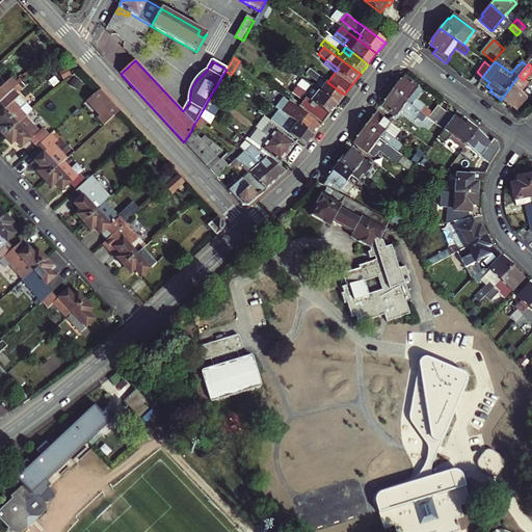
[(313,87),(321,78),(311,70),(308,75),(311,77),(307,82),(310,85),(313,87)]
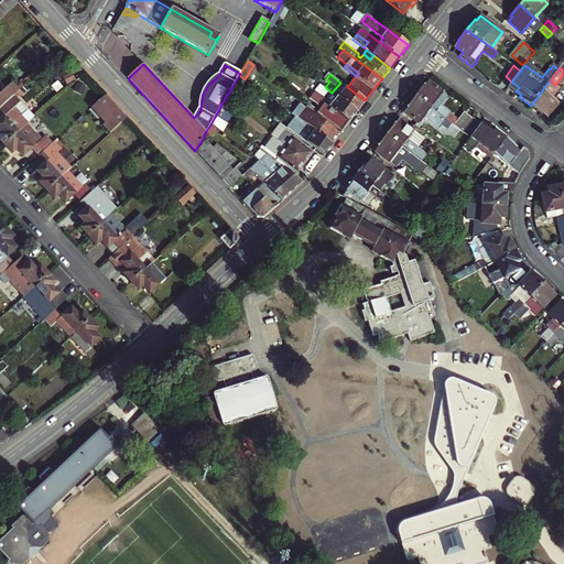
[(238,91),(245,79),(239,75),(231,88),(238,91)]
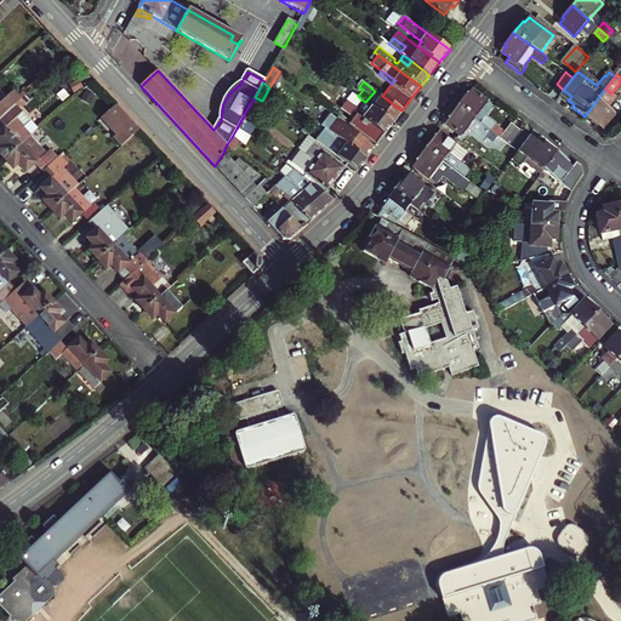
[(517,151),(529,135),(520,129),(519,129),(510,121),(502,129),(485,117),(494,106),(473,90),(469,95),(467,93),(457,106),(480,124),(491,132),(499,137),(506,143),(517,151)]
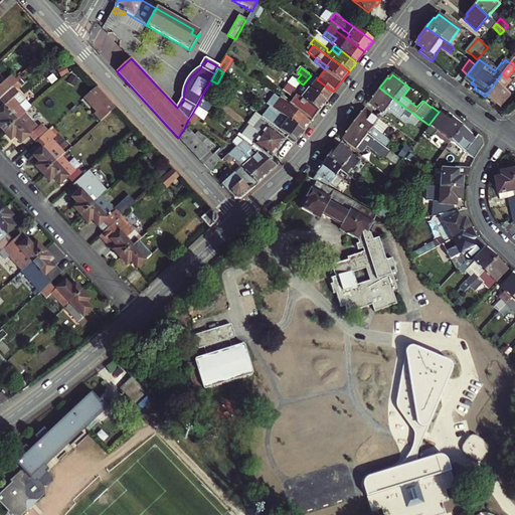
[(474,79),(467,74),(464,79),(471,84),(471,83),(474,79)]
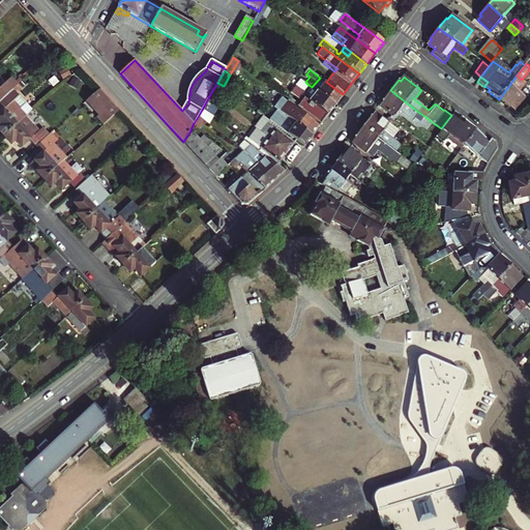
[(343,94),(326,82),(320,78),(312,87),(335,105),(343,94)]
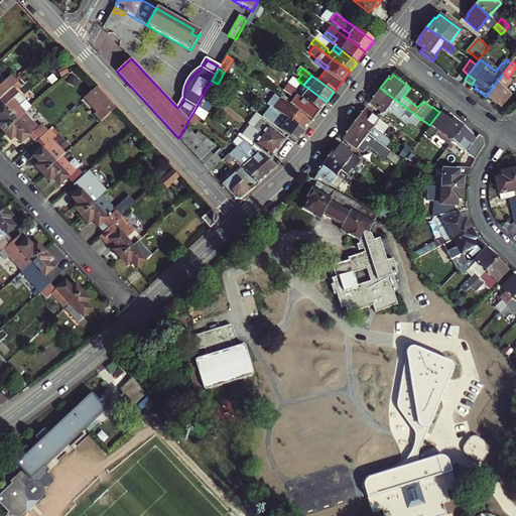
[(0,98),(12,87),(17,83),(11,77),(0,86),(0,98)]
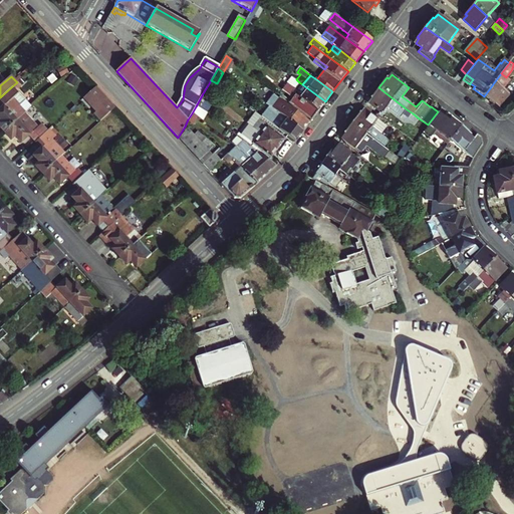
[(294,89),(299,82),(296,79),(294,78),(289,85),(294,89)]
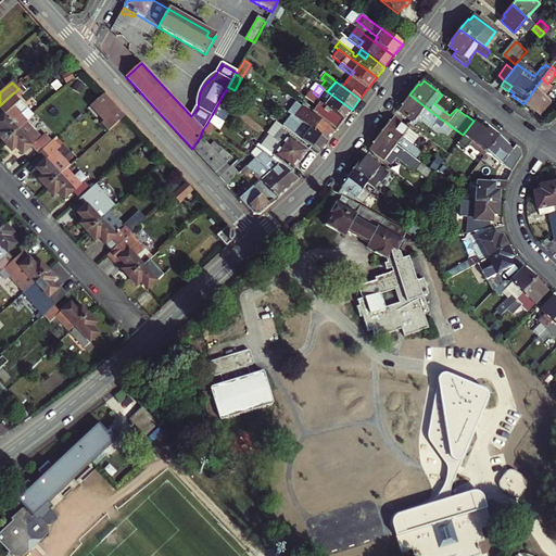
[(217,119),(235,90),(228,87),(219,101),(212,115),(217,119)]
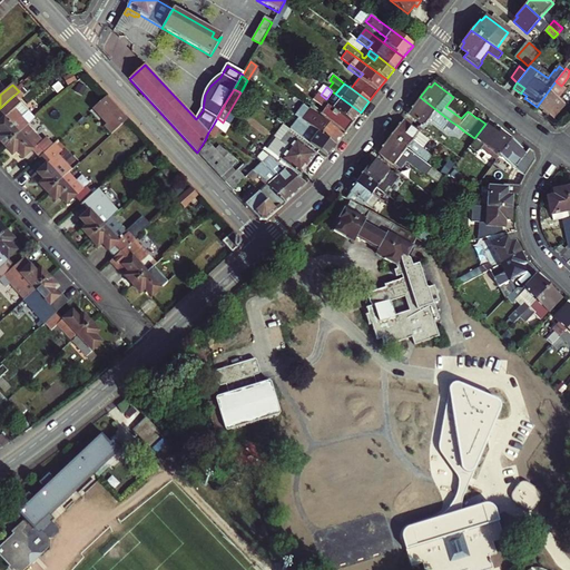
[(549,90),(537,107),(547,115),(549,112),(553,116),(564,102),(549,90)]
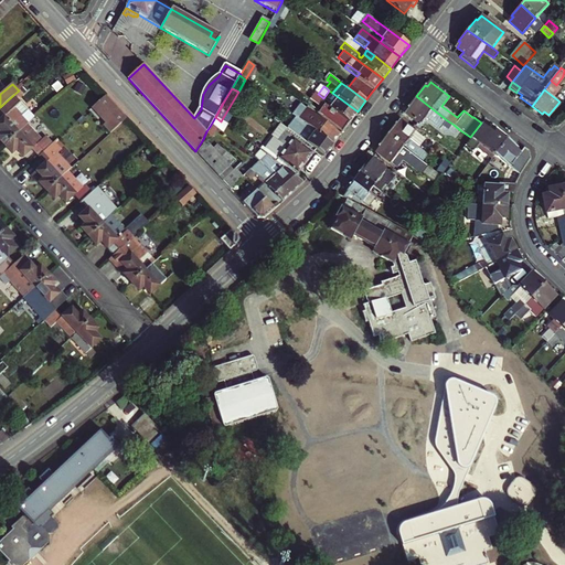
[(358,112),(332,93),(329,91),(323,98),(318,94),(316,92),(312,95),(324,105),(318,114),(342,131),(358,112)]
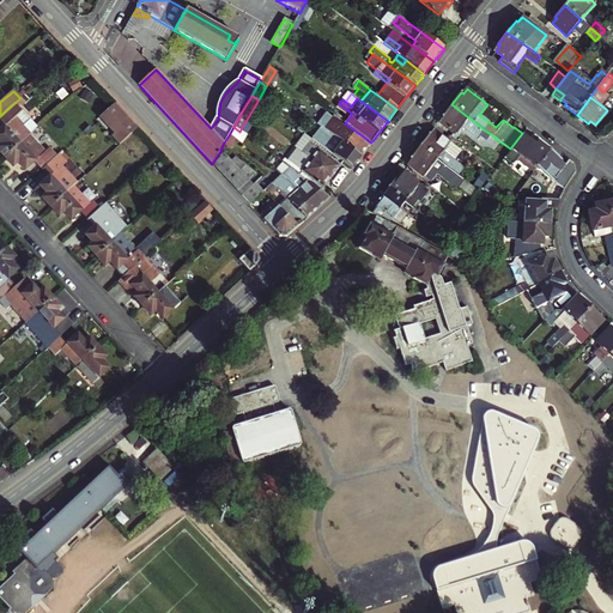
[(0,116),(0,143),(1,144),(0,145),(0,152),(5,158),(30,134),(31,134),(16,117),(23,111),(14,103),(0,116)]
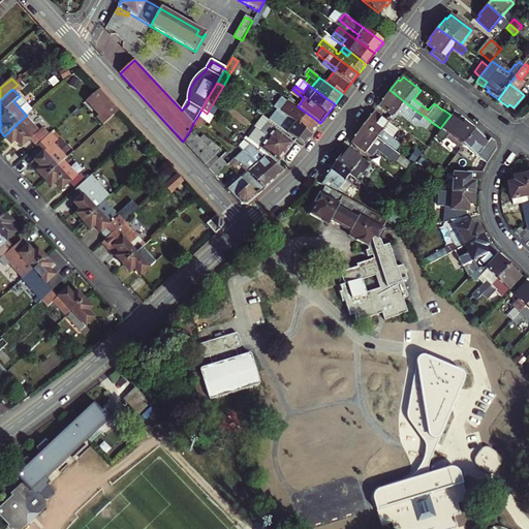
[(96,117),(103,125),(119,111),(98,89),(86,101),(98,115),(96,117)]
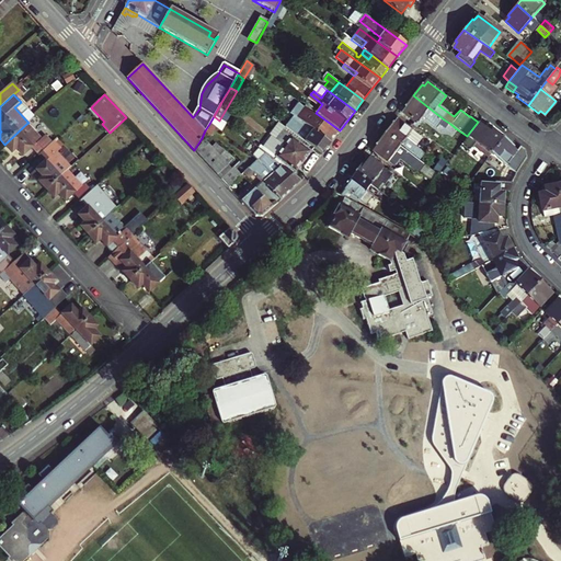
[(403,112),(418,124),(423,116),(438,127),(444,119),(434,112),(413,95),(405,106),(408,107),(403,112)]
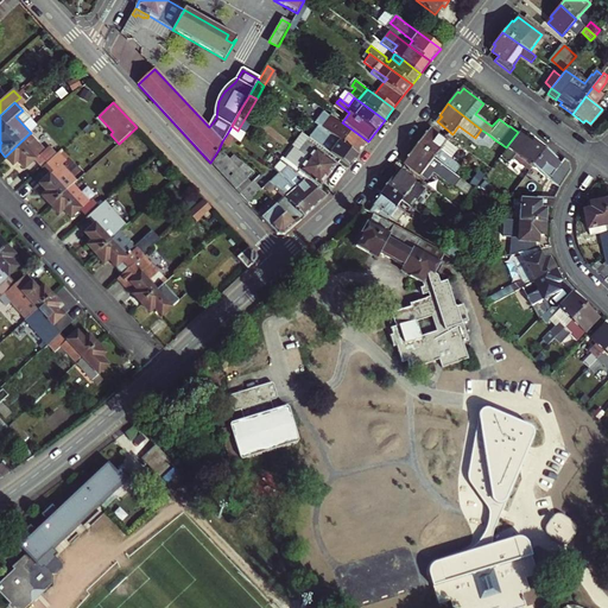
[(321,127),(322,128),(330,118),(323,112),(315,124),(321,127)]
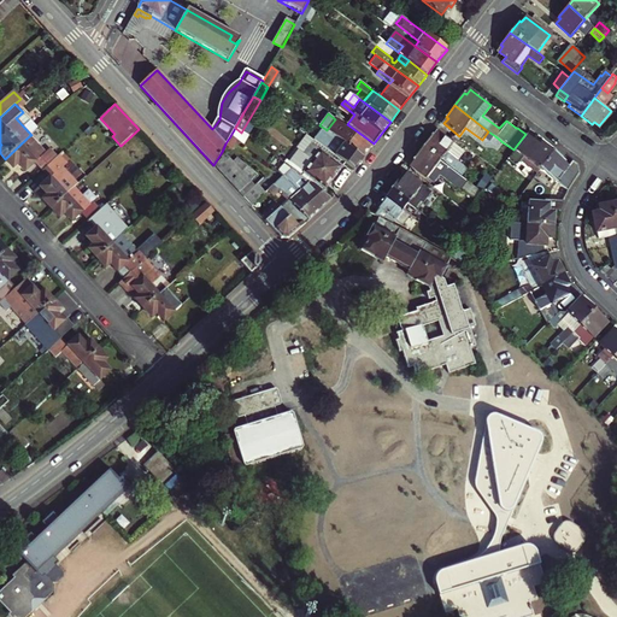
[(333,135),(363,158),(371,146),(335,119),(327,130),(333,135)]
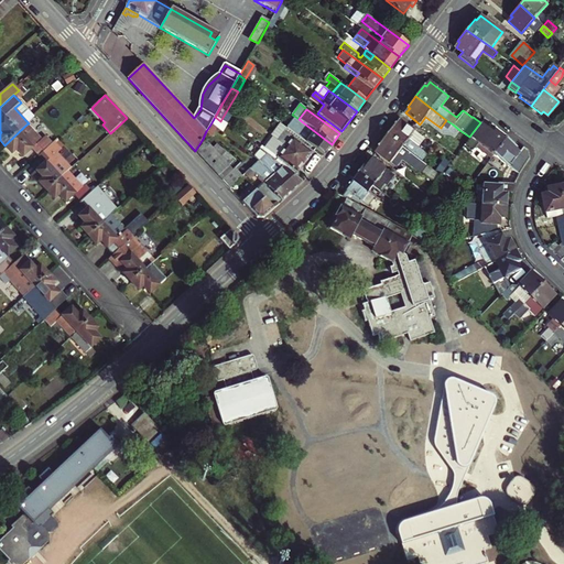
[(215,117),(210,125),(216,129),(220,121),(215,117)]
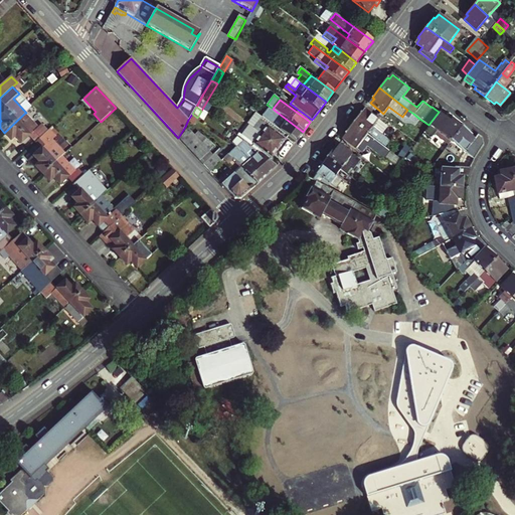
[(275,117),(270,123),(273,125),(279,118),(276,116),(278,113),(273,109),(272,108),(269,112),(275,117)]
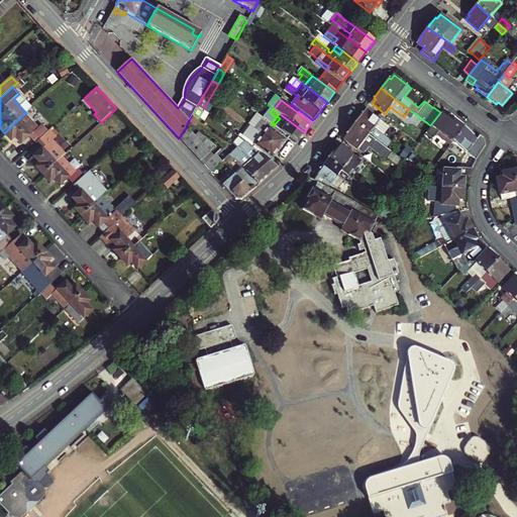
[(363,113),(354,123),(387,148),(392,141),(384,135),(390,127),(367,110),(364,114),(363,113)]
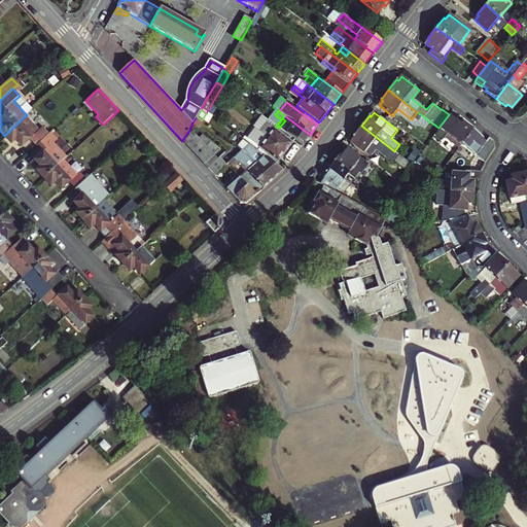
[(461,144),(472,130),(462,121),(461,124),(449,114),(438,128),(432,137),(437,141),(445,132),(461,144)]
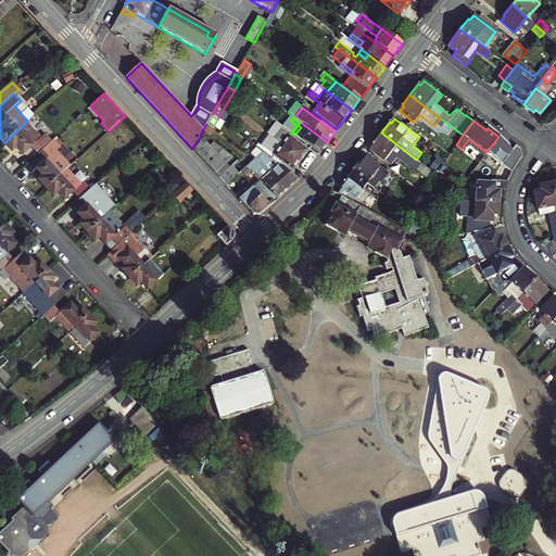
[(27,122),(4,143),(12,152),(16,148),(23,155),(27,151),(34,159),(51,142),(45,136),(42,138),(27,122)]
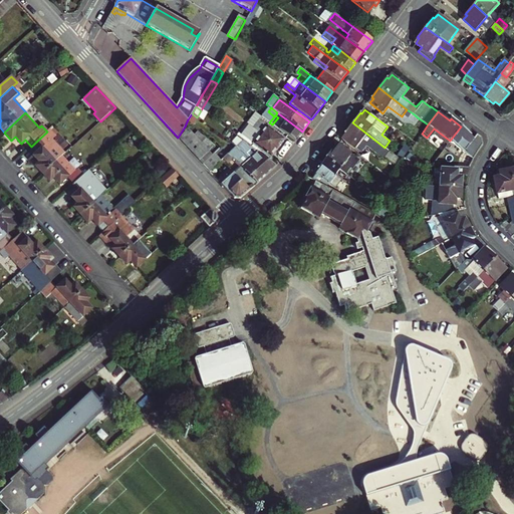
[(249,125),(253,129),(259,120),(262,117),(256,112),(247,124),(249,125)]
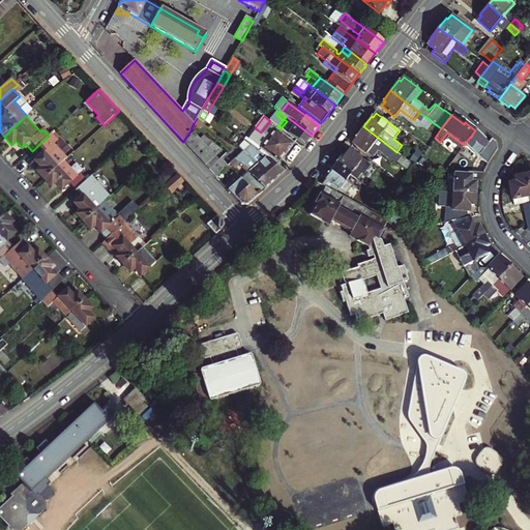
[(287,121),(281,128),(303,146),(312,136),(286,116),(284,119),(287,121)]
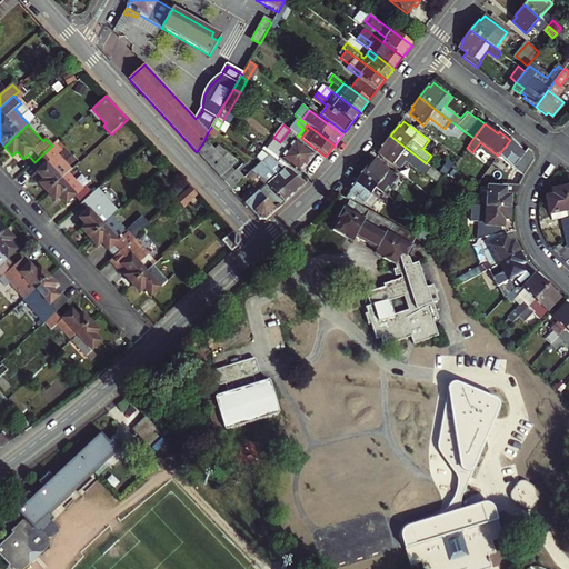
[(218,130),(212,126),(208,132),(213,138),(218,130)]
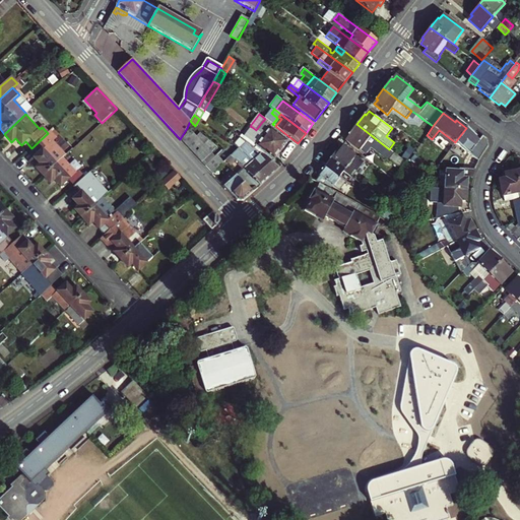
[(417,115),(413,120),(420,125),(424,120),(417,115)]
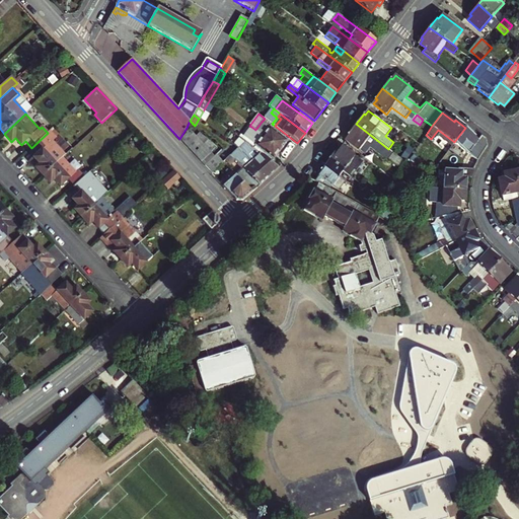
[(255,146),(274,159),(288,141),(262,122),(255,130),(251,127),(241,140),(243,142),(253,149),(255,146)]
